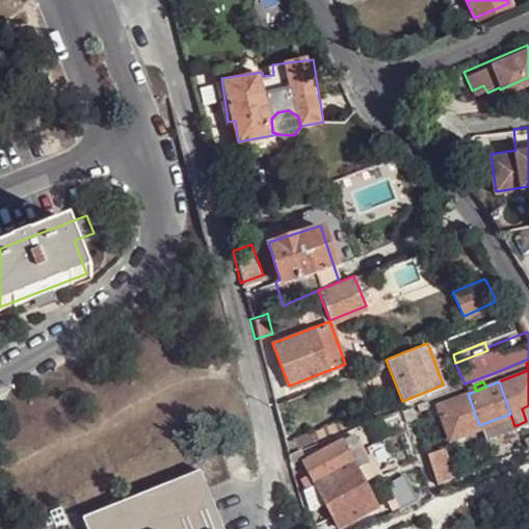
[(479,425),(468,394),(437,405),(449,437),(479,425)]
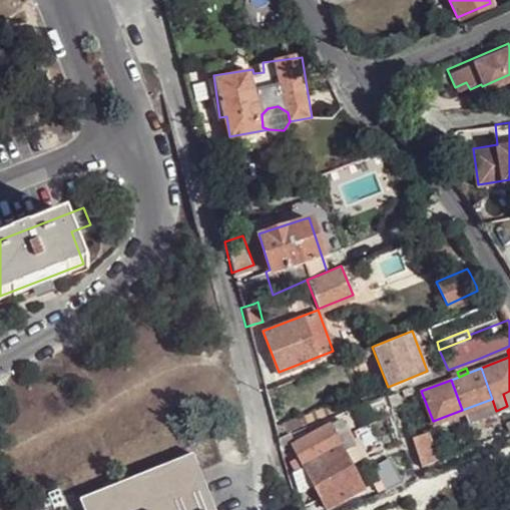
[(401,389),(403,396),(412,393),(409,386),(401,389)]
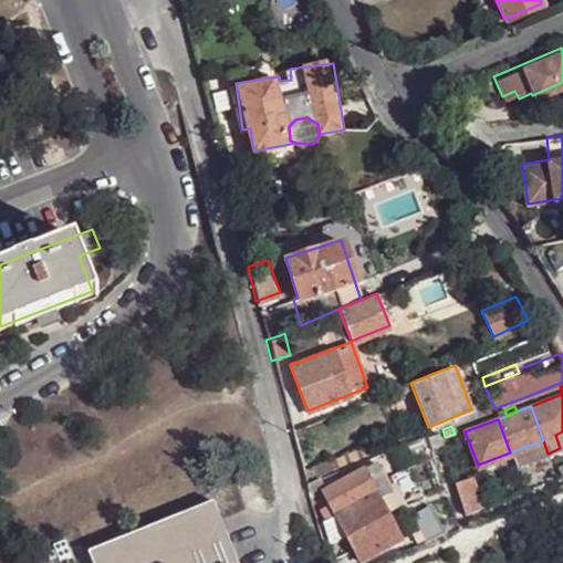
[(440,444),(437,431),(426,436),(429,448),(440,444)]
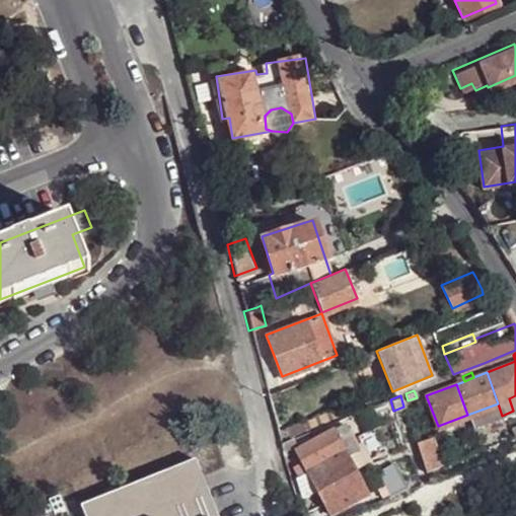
[(363,410),(365,410),(361,398),(274,432),(277,443),(297,436),(326,424),(332,423),(345,417),(363,410)]
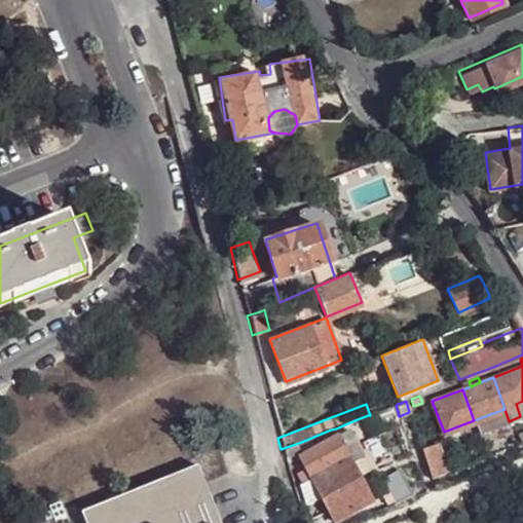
[(509,421),(505,409),(474,420),(479,432),(509,421)]
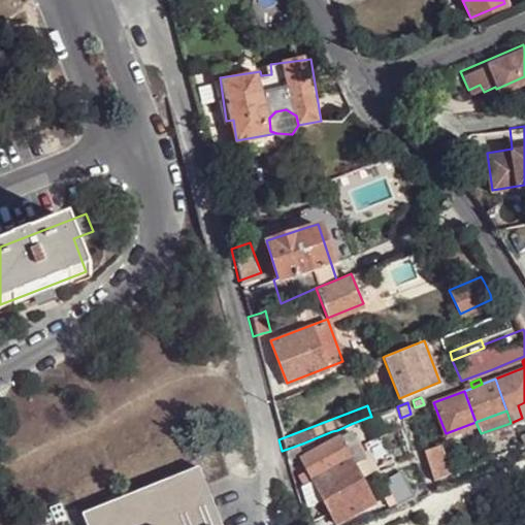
[(371,417),(369,417),(351,424),(361,443),(361,444),(386,433),(378,415),(371,417)]
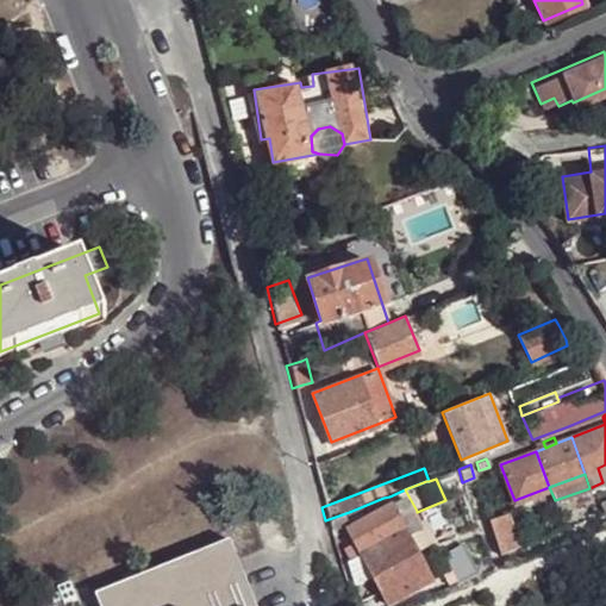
[(445,500),(417,512),(420,518),(424,523),(430,533),(441,529),(437,519),(451,512),(453,516),(463,512),(457,495),(455,495),(445,500)]
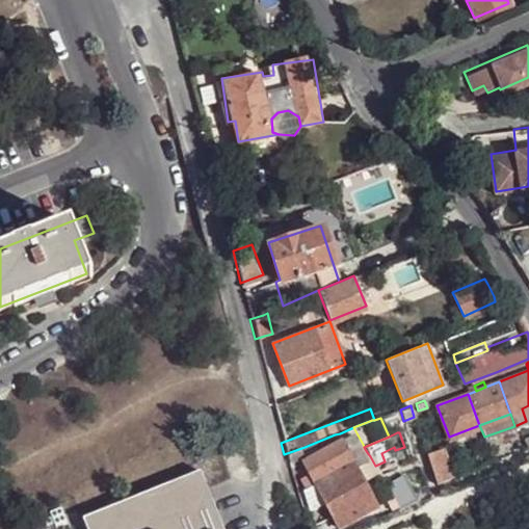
[(343,440),(339,442),(349,460),(352,466),(358,463),(365,459),(367,458),(353,433),(351,434),(343,440)]
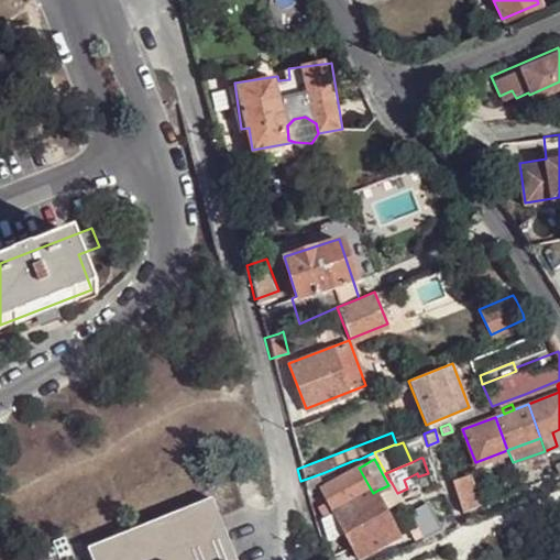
[(326,501),(331,509),(370,487),(359,468),(319,489),(325,500),(326,501)]
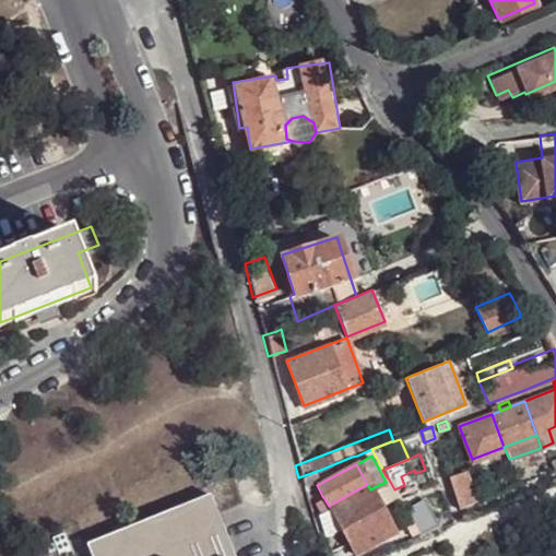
[(472,500),(461,469),(447,475),(457,506),(472,500)]
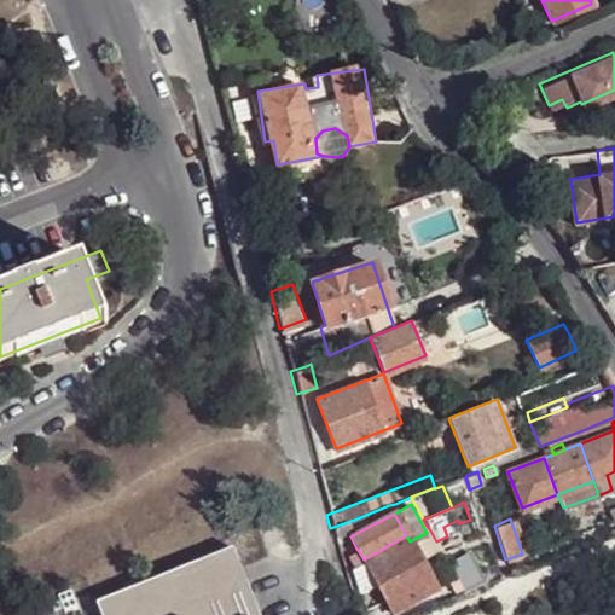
[(330,528),(334,539),(357,527),(354,520),(330,528)]
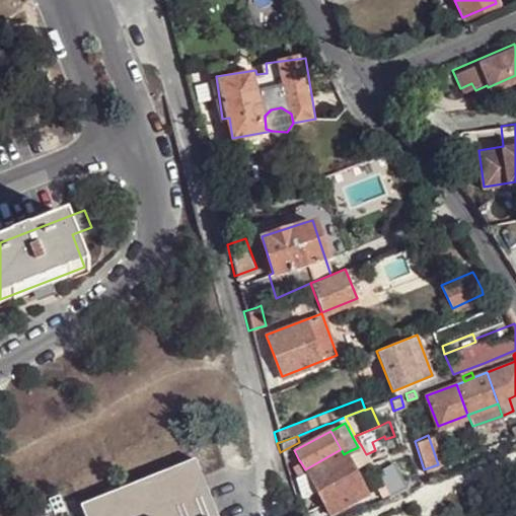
[(351,466),(352,467),(357,466),(369,461),(366,454),(361,445),(358,447),(356,448),(349,451),(344,454),(351,466)]
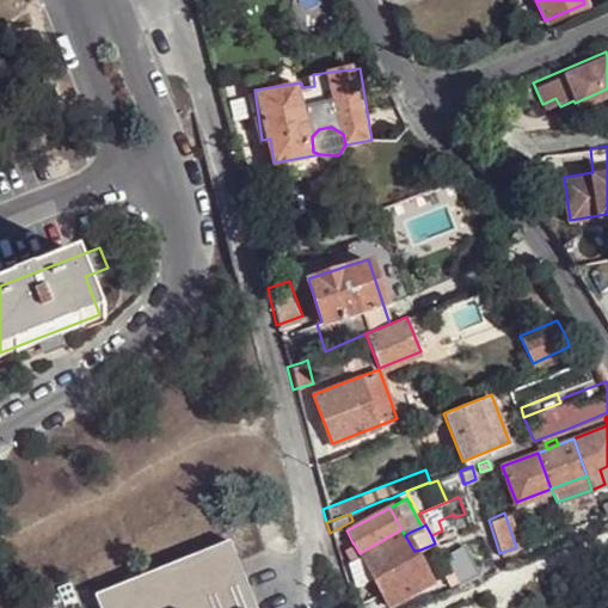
[(415,551),(413,550),(405,535),(401,529),(360,553),(360,556),(361,556),(373,578),(376,583),(370,587),(375,595),(382,593),(390,606),(431,581),(417,557),(415,551)]
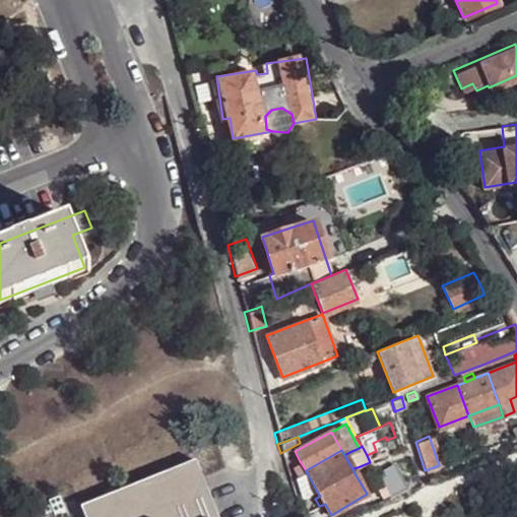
[(214,516),(192,459),(77,505),(82,516),(214,516)]
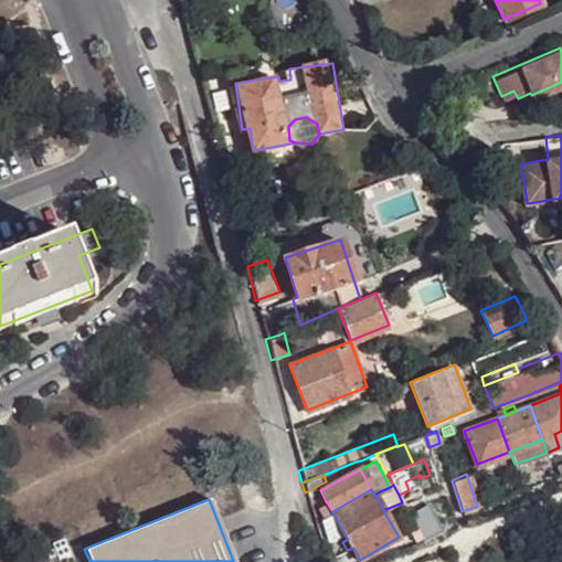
[(332,511),(327,502),(318,508),(325,519),(333,513),(332,513),(332,511)]
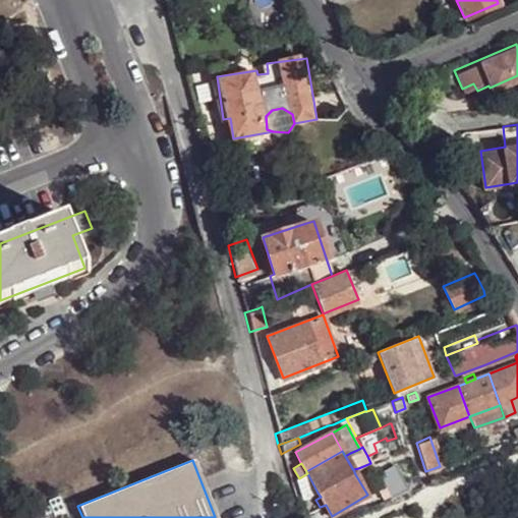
[(380,466),(364,474),(377,497),(392,488),(380,466)]
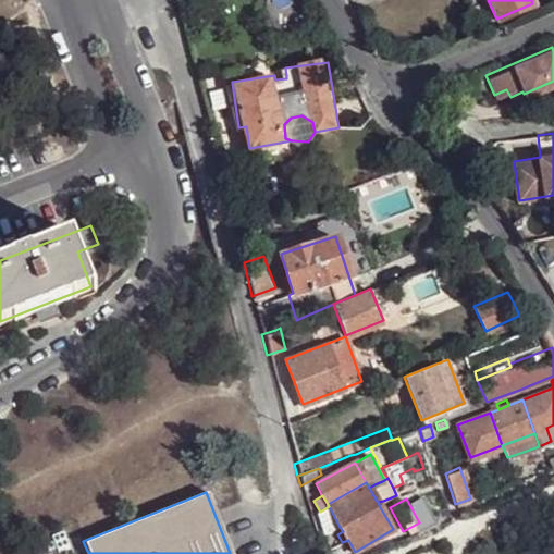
[(340,527),(329,506),(320,512),(317,512),(323,534),(340,527)]
